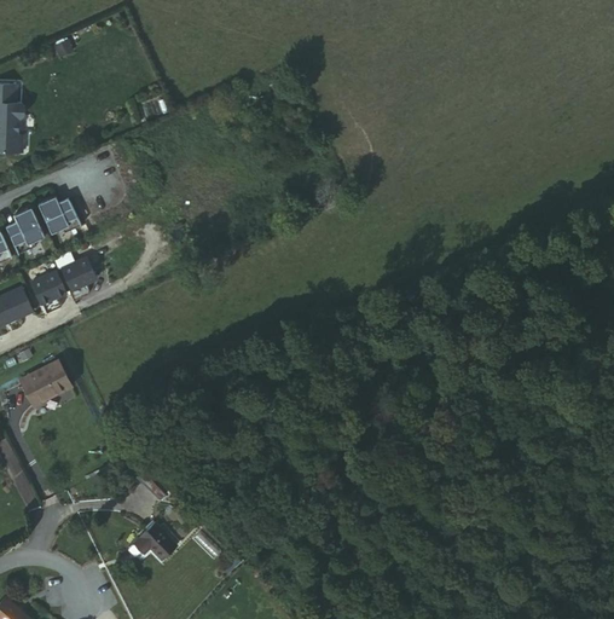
[(15,85),(0,84),(0,150),(17,151),(18,134),(13,134),(13,117),(18,117),(22,115),(22,105),(19,103),(15,102),(15,85)]
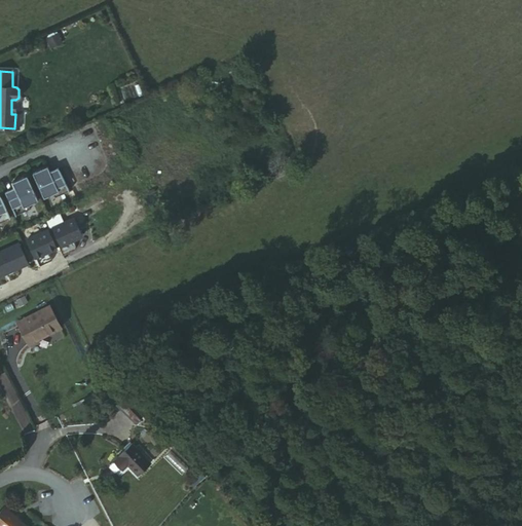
[(33,173),(44,197),(52,194),(54,198),(69,191),(59,167),(50,172),(47,166),(33,173)]
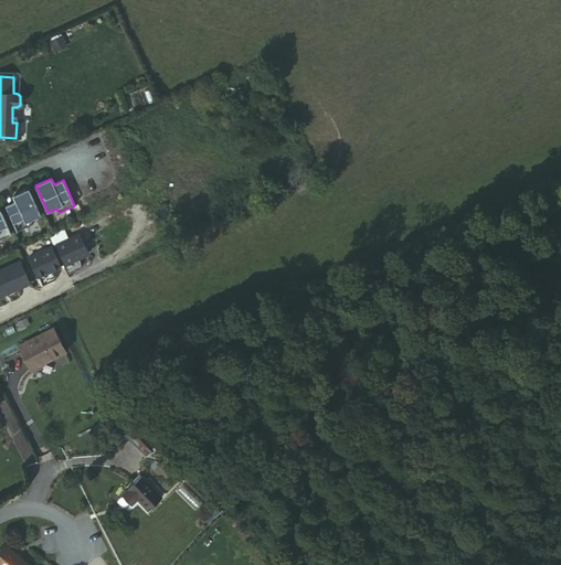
[(6,206),(17,232),(32,224),(31,220),(41,215),(29,189),(13,196),(16,202),(6,206)]
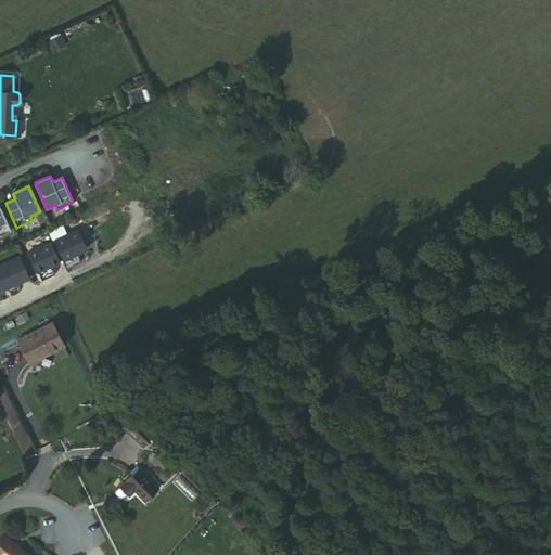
[(0,233),(10,230),(0,207),(0,233)]
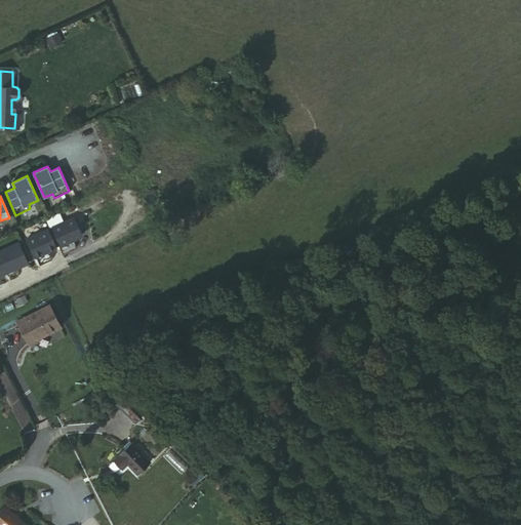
[(81,234),(72,215),(51,226),(61,244),(81,234)]
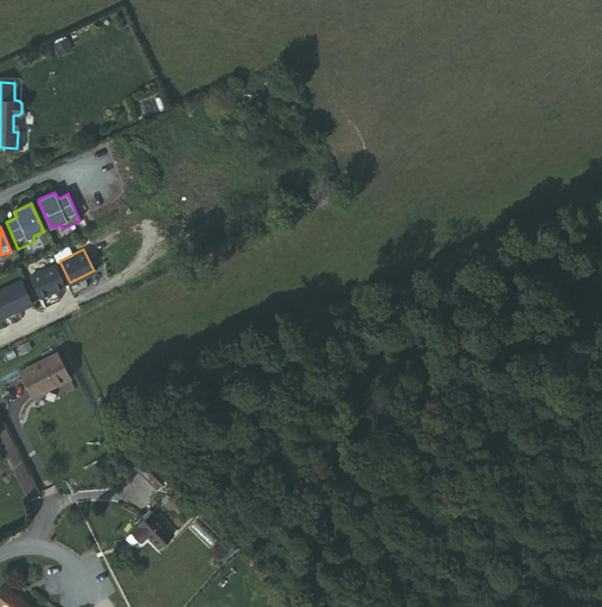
[(64,285),(53,263),(30,275),(40,296),(64,285)]
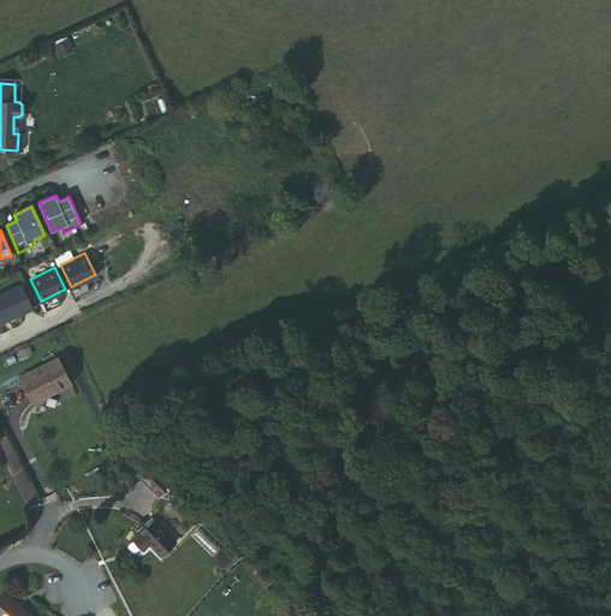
[(0,323),(33,308),(21,284),(0,294),(0,323)]
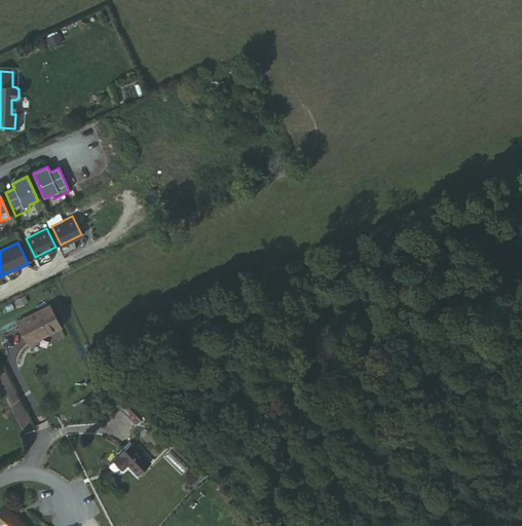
[(52,327),(42,306),(8,322),(19,343),(52,327)]
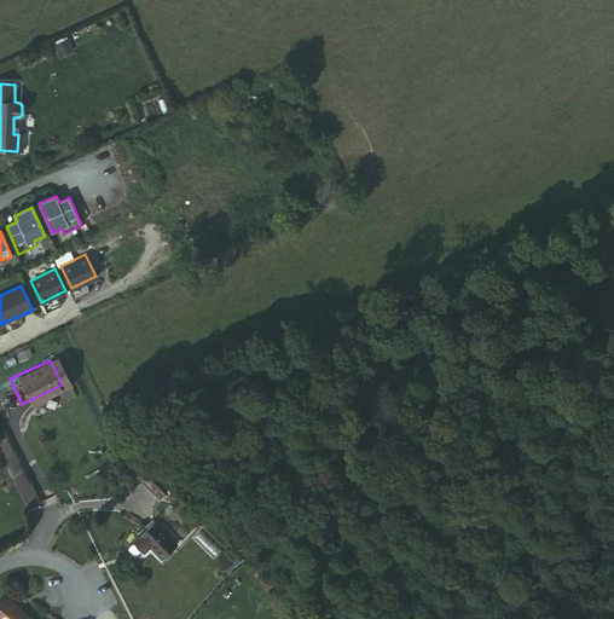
[(174,544),(151,522),(149,525),(129,545),(139,555),(146,548),(158,560),(174,544)]
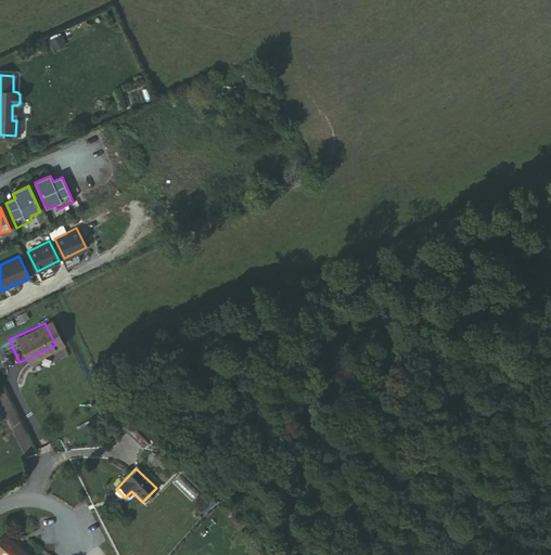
[(0,554),(22,554),(23,554),(0,534),(0,554)]
